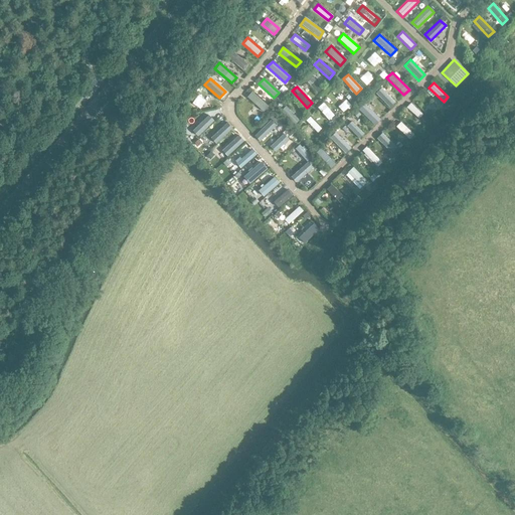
[(394,102),(380,88),(374,93),(388,108),(394,102)]
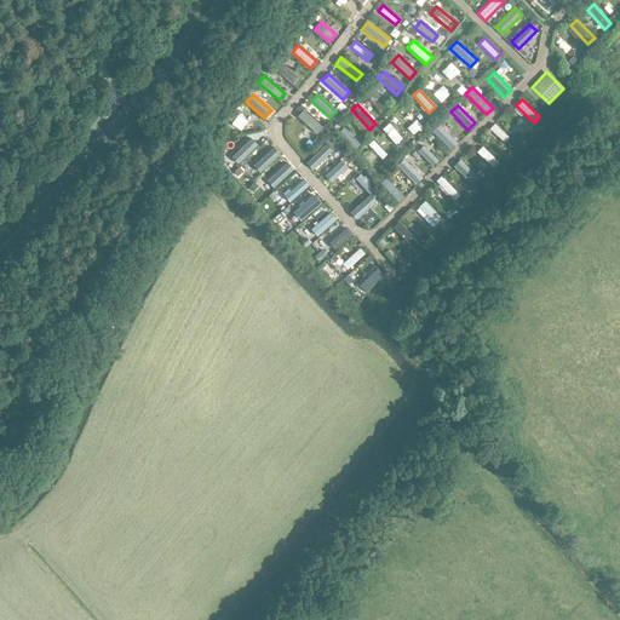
[(322,128),(303,110),(297,116),(316,135),(322,128)]
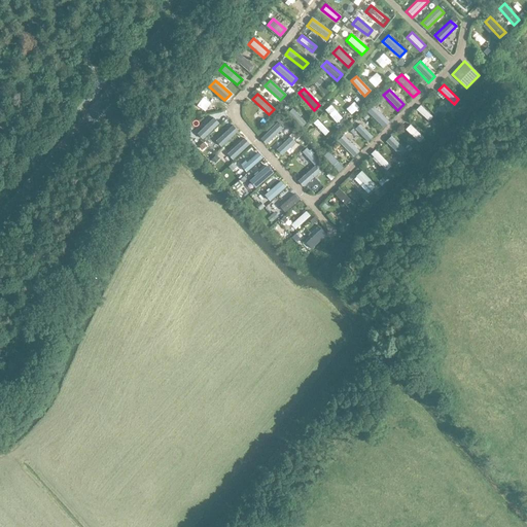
[(342,118),(330,105),(324,109),(336,124),(342,118)]
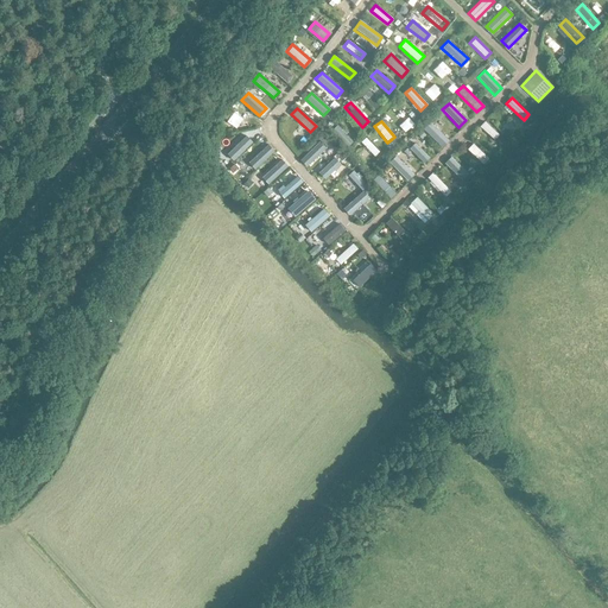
[(499,135),(483,121),(479,126),(494,140),(499,135)]
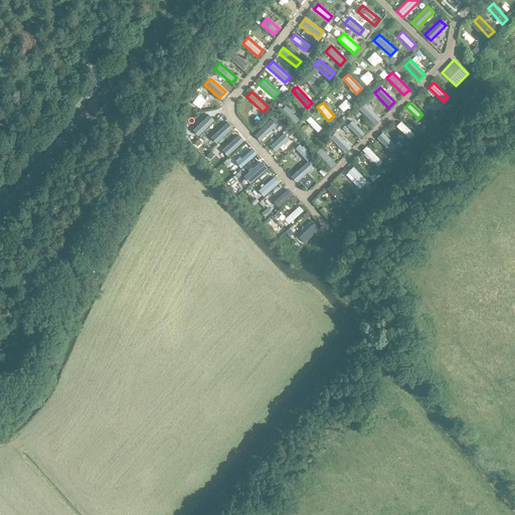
[(379,120),(363,104),(357,109),(374,125),(379,120)]
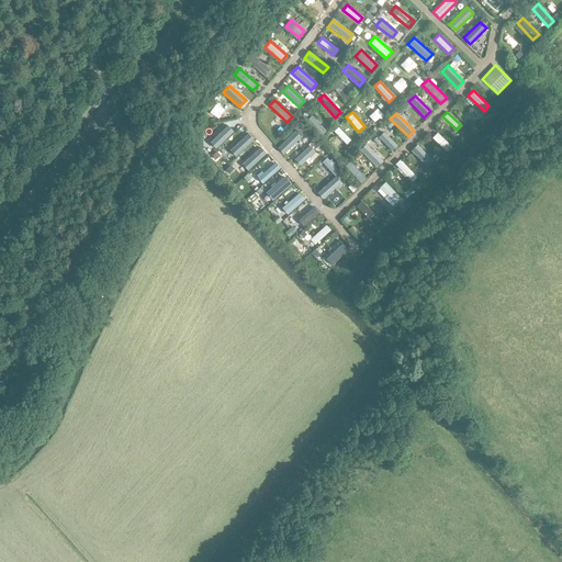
[(326,132),(311,115),(305,121),(321,137),(326,132)]
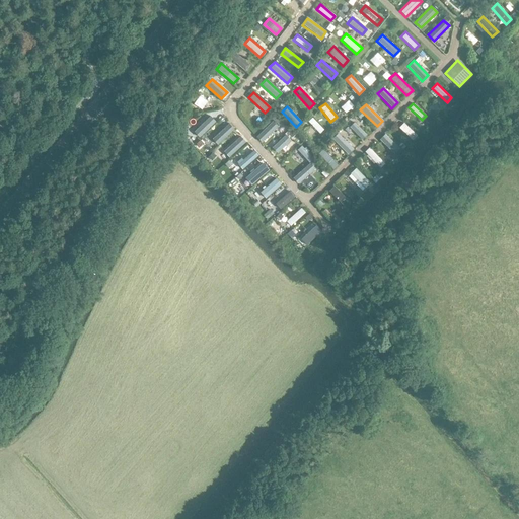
[(215,122),(210,116),(193,132),(199,138),(215,122)]
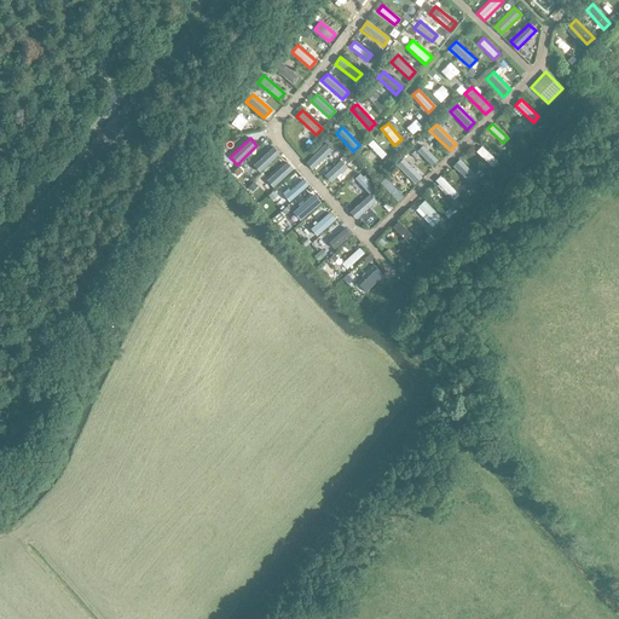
[(386,155),(372,140),(366,145),(381,160),(386,155)]
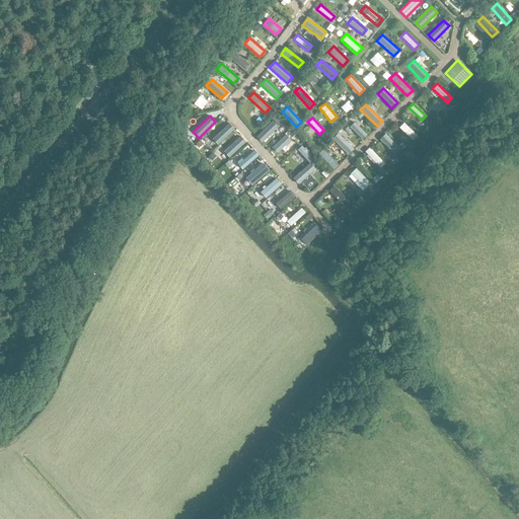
[(278,127),(272,121),(255,137),(261,143),(278,127)]
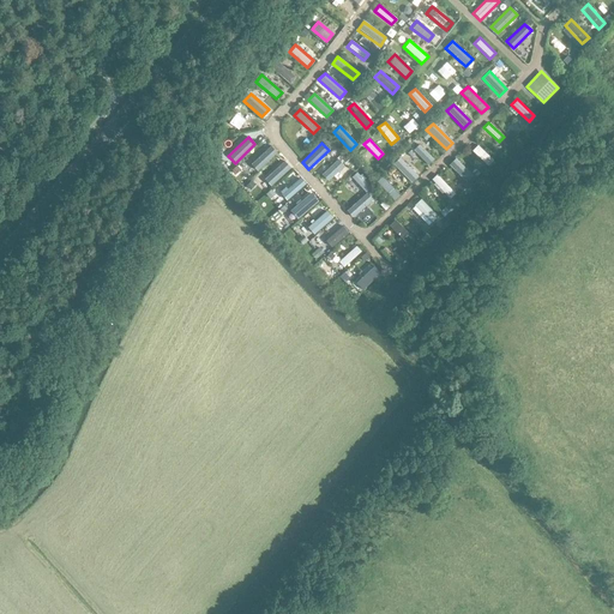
[(433,160),(419,144),(413,150),(427,164),(433,160)]
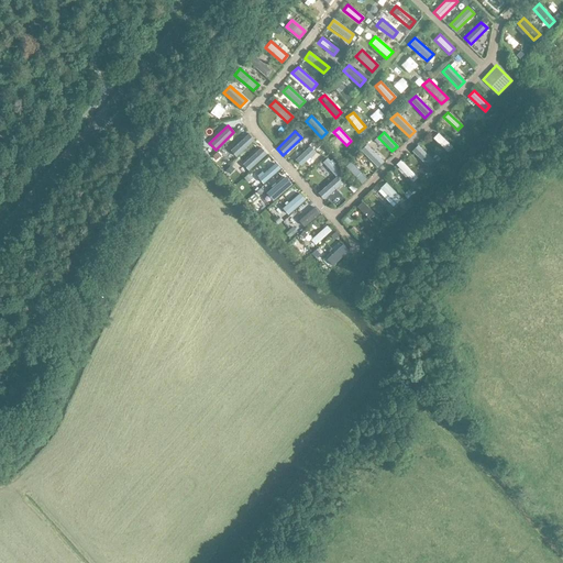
[(452,146),(438,133),(432,139),(446,152),(452,146)]
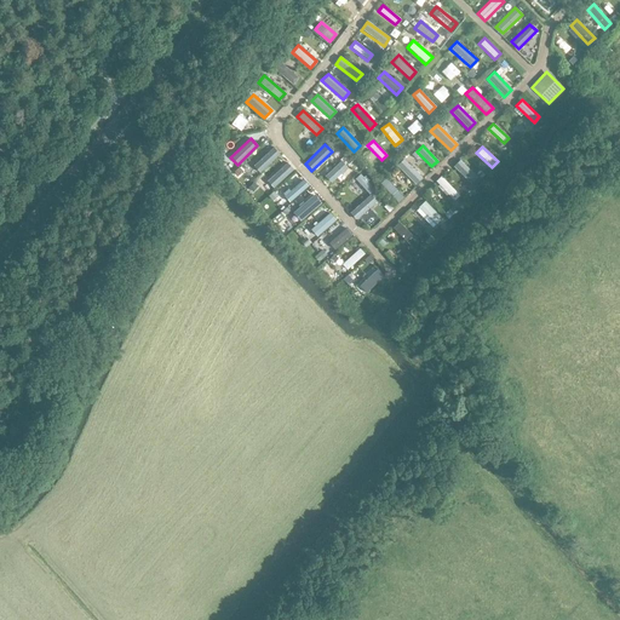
[(280,154),(273,148),(253,165),(260,172),(280,154)]
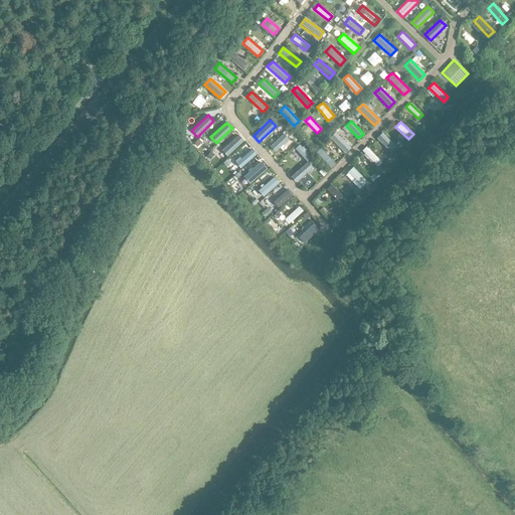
[(351,148),(335,132),(329,138),(345,154),(351,148)]
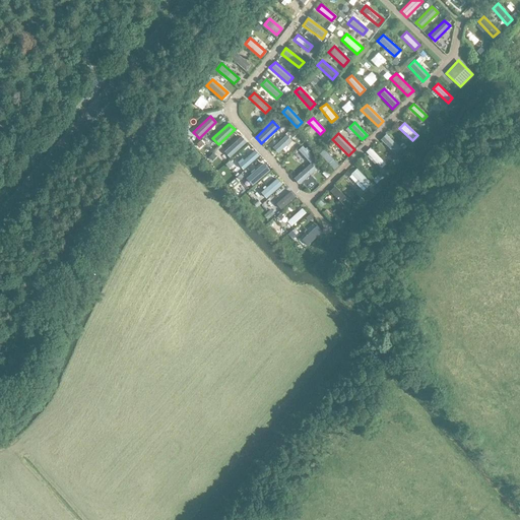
[(400,148),(386,134),(380,139),(395,154),(400,148)]
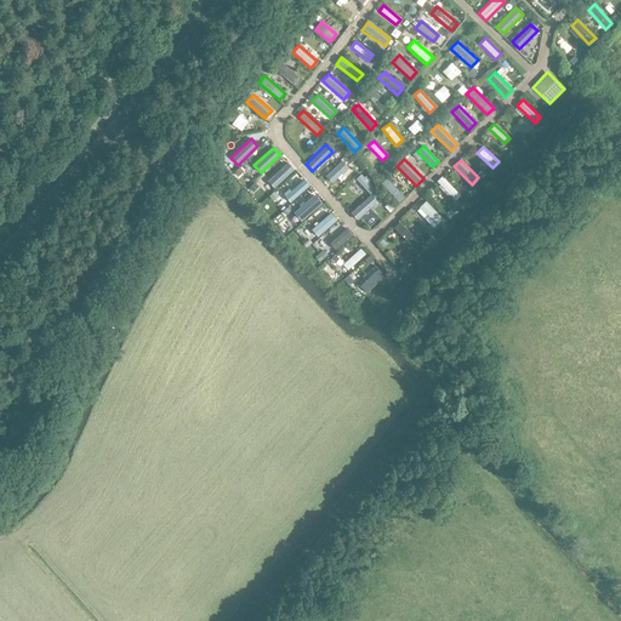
[(348,169),(341,161),(325,176),(331,183),(348,169)]
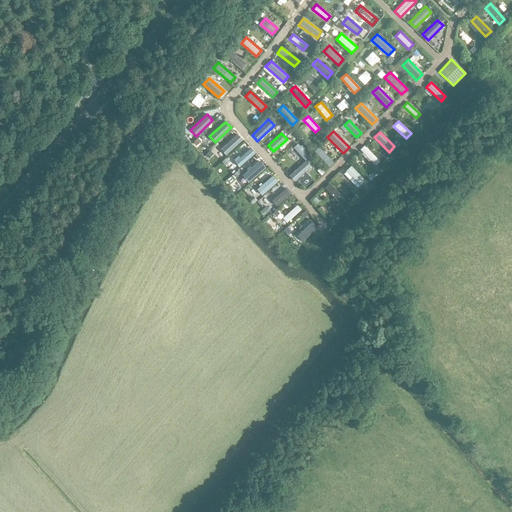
[(226,155),(242,141),(236,135),(220,150),(226,155)]
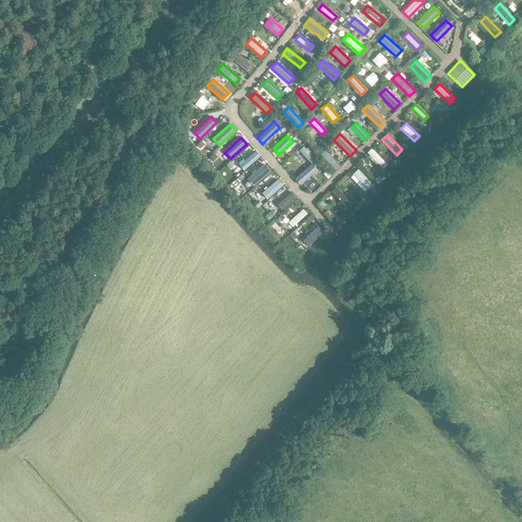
[(314,159),(303,147),(298,151),(310,163),(314,159)]
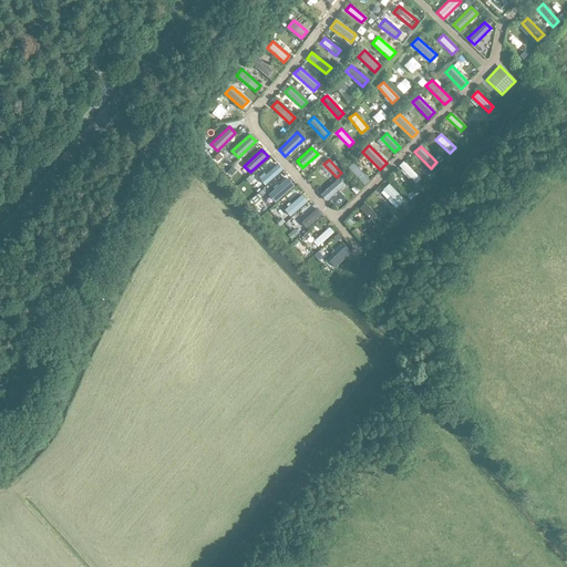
[(420,179),(403,161),(398,165),(414,184),(420,179)]
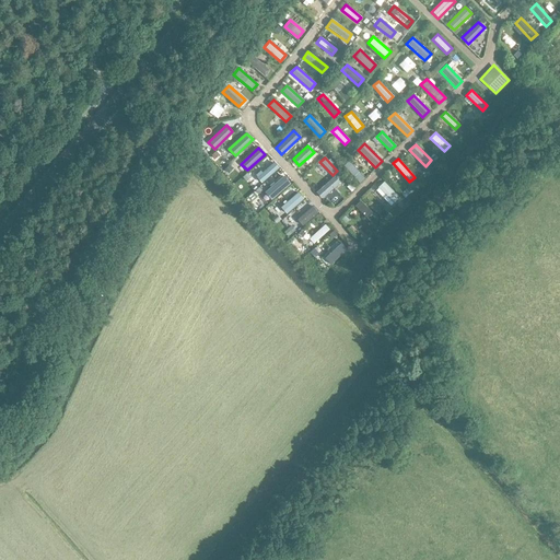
[(364,178),(349,161),(342,165),(359,184),(364,178)]
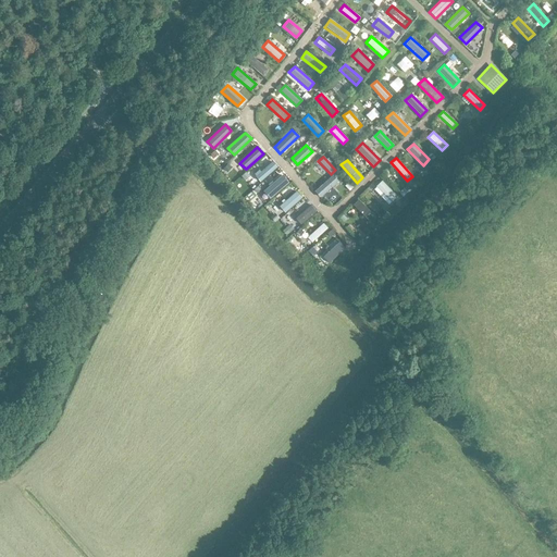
[(276,168),(271,161),(255,176),(260,182),(276,168)]
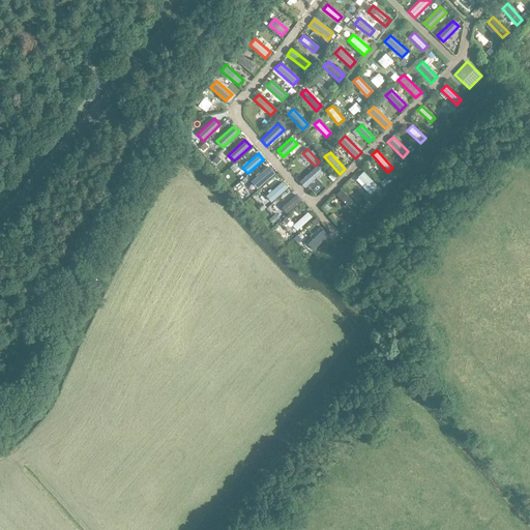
[(274,174),(268,167),(249,182),(256,189),(274,174)]
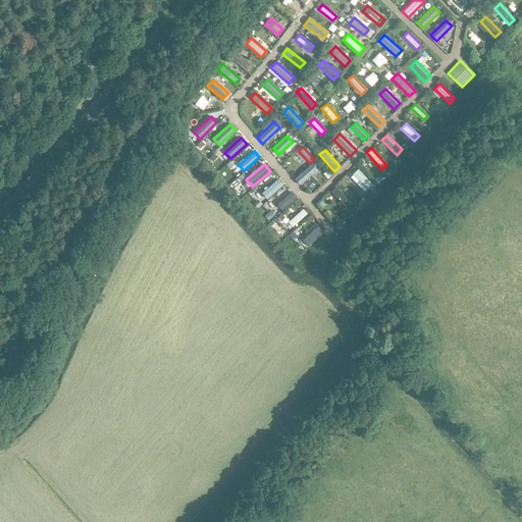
[(316,170),(311,164),(294,179),(299,185),(316,170)]
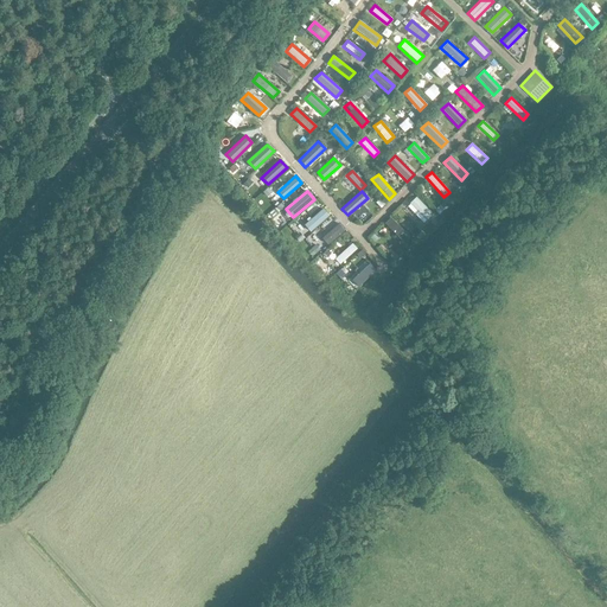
[(432,215),(415,197),(409,203),(426,221),(432,215)]
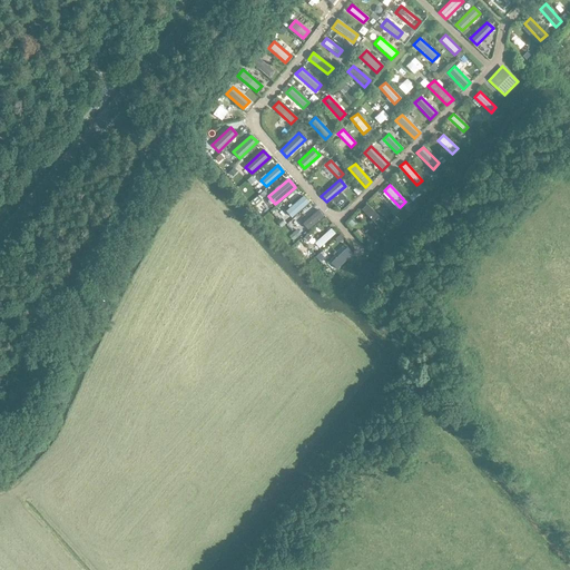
[(308,203),(303,196),(285,210),(291,217),(308,203)]
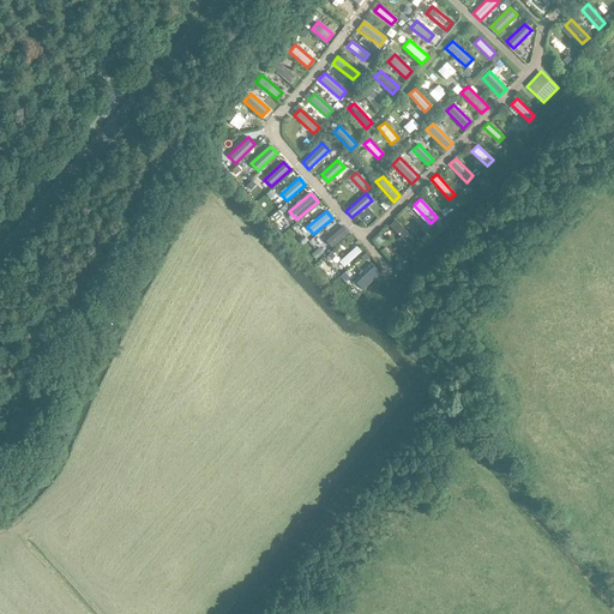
[(413,238),(395,220),(389,226),(407,244),(413,238)]
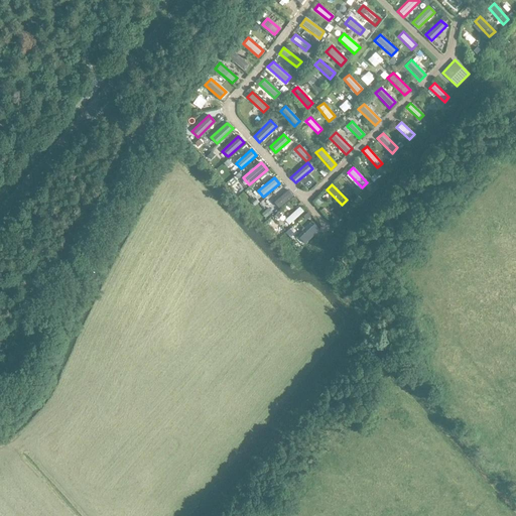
[(292,196),(287,189),(273,202),(278,208),(292,196)]
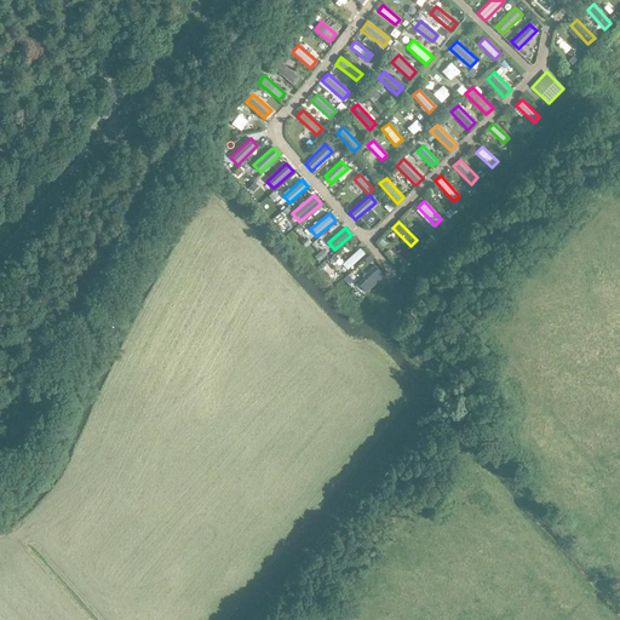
[(366,251),(361,244),(350,252),(356,259),(366,251)]
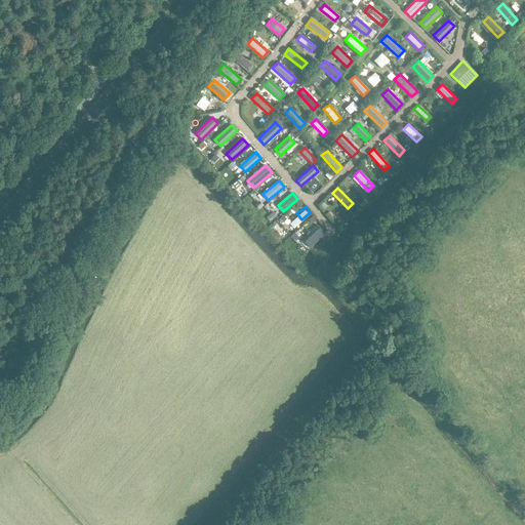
[(325,234),(319,228),(304,242),(310,248),(325,234)]
